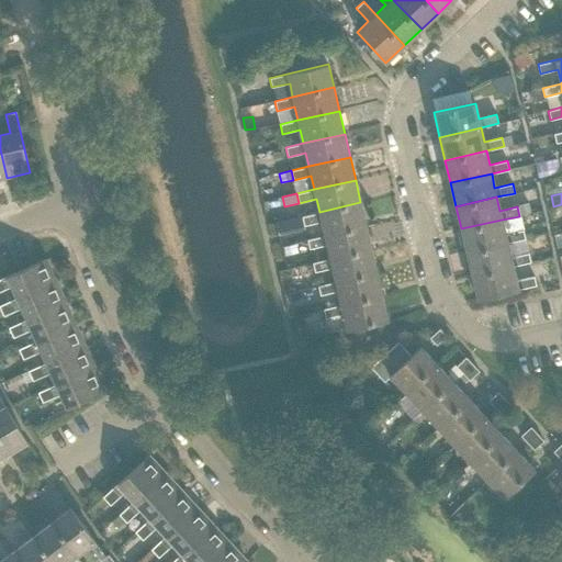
[(325,235),(366,226),(360,202),(319,212),(302,216),(304,226),(322,222),(325,235)]
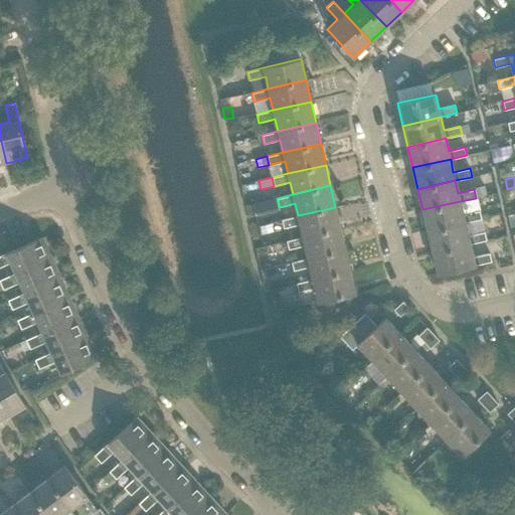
[(484,185),(474,188),(474,189),(476,198),(487,195),(484,185)]
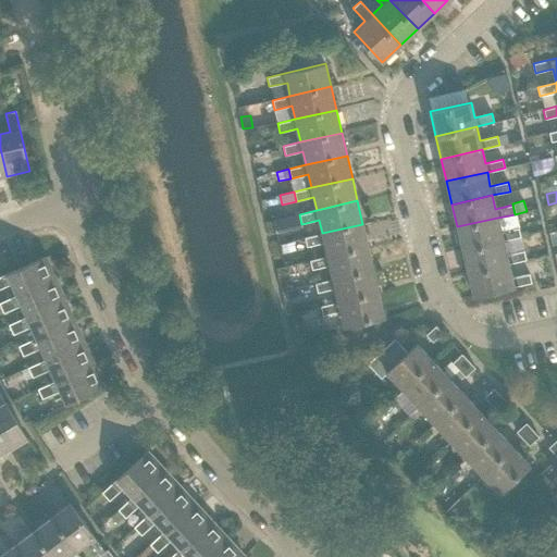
[(286,218),(273,220),(276,233),(289,231),(286,218)]
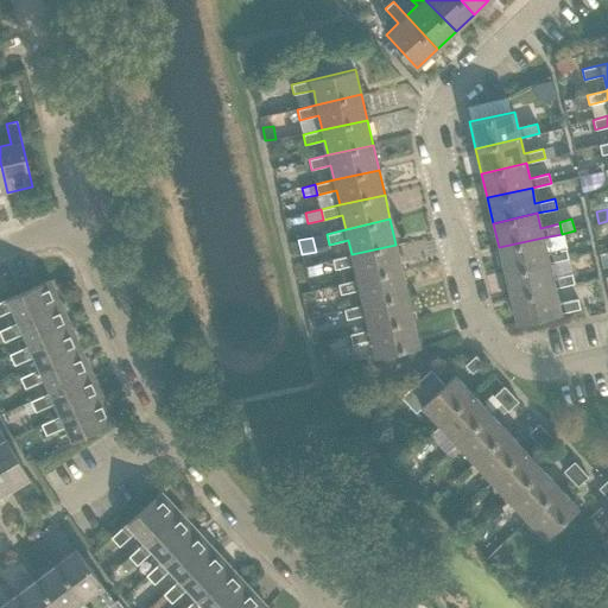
[(505,273),(549,263),(568,259),(565,248),(546,253),(543,238),(499,247),(505,273)]
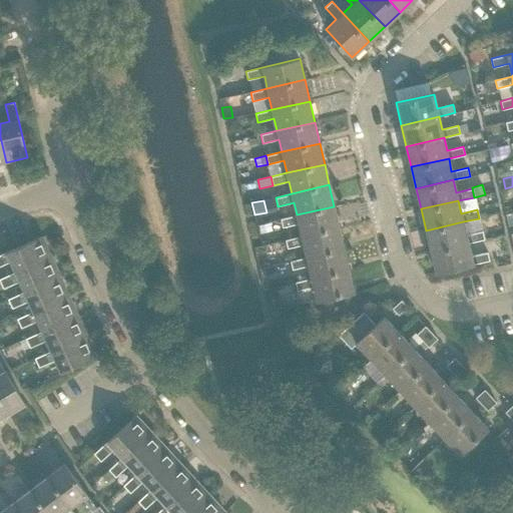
[(302,236),(339,227),(334,206),(297,214),(281,218),(283,227),(299,223),(302,236)]
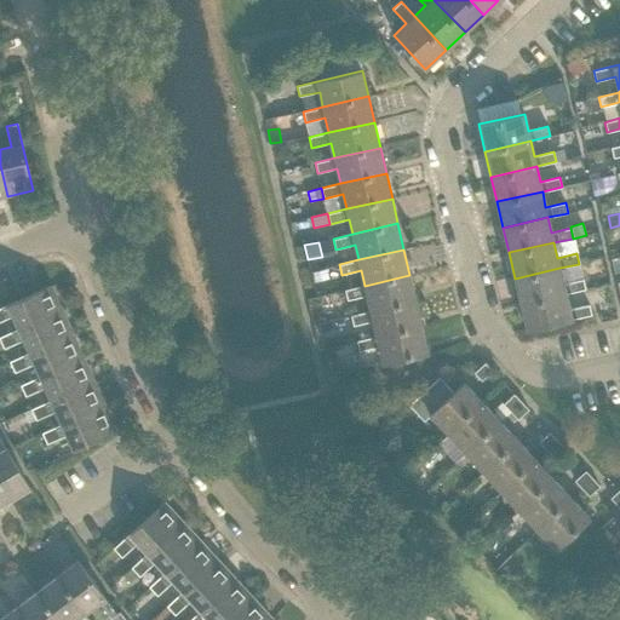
[(521,304),(566,293),(585,290),(583,279),(563,283),(560,268),(515,279),(521,304)]
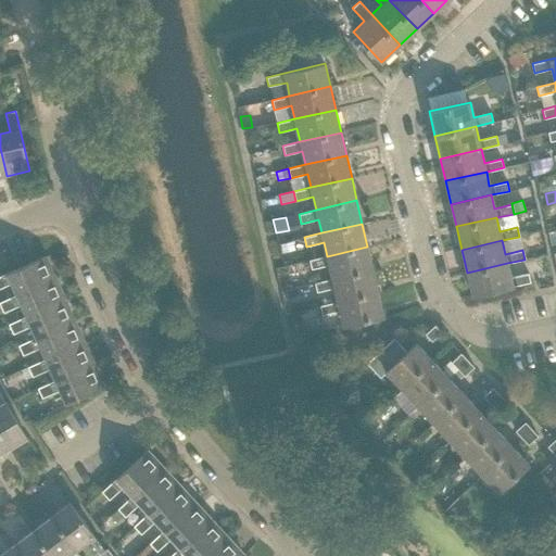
[(332,279),(373,270),(367,247),(327,256),(310,260),(312,269),(329,265),(332,279)]
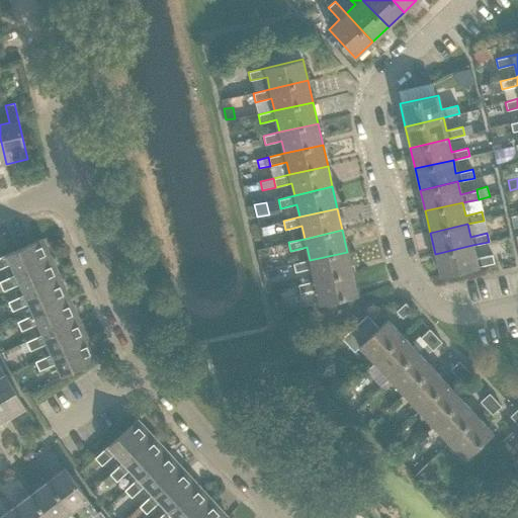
[(15,274),(51,259),(42,239),(0,257),(0,268),(11,263),(15,274)]
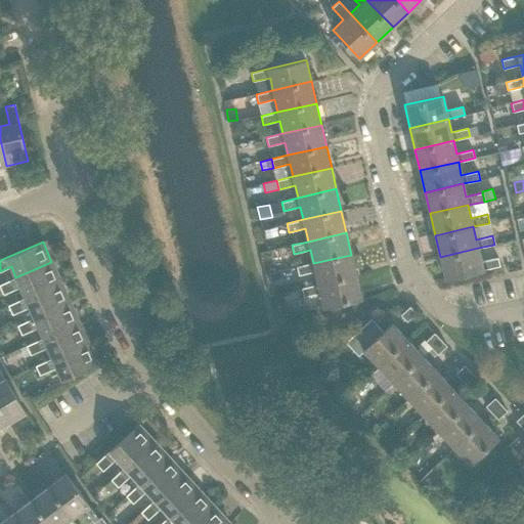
[(478,248),(440,257),(445,278),(499,266),(497,257),(481,261),(478,248)]
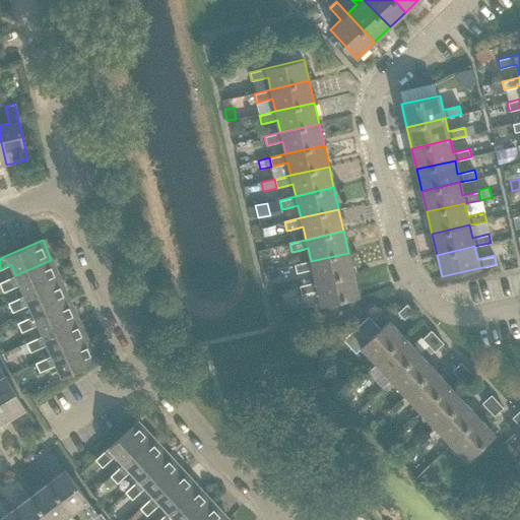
[(316,282),(353,274),(348,253),(311,261),(294,264),(296,273),(313,269),(316,282)]
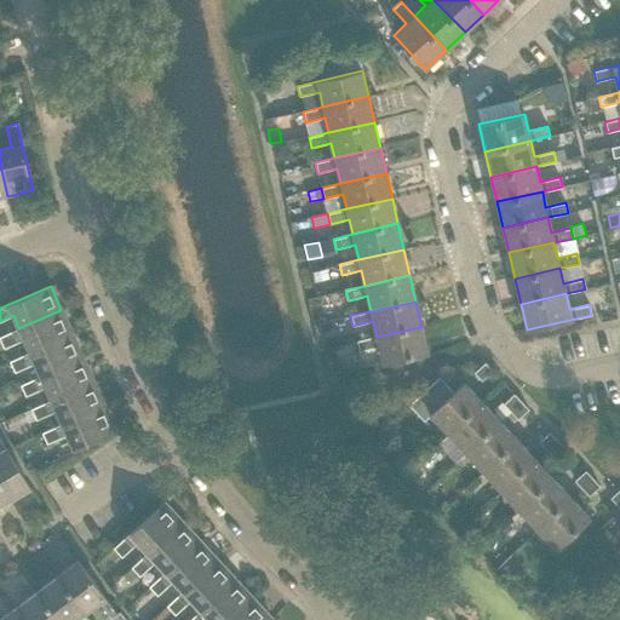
[(29,352),(72,333),(61,310),(18,328),(0,337),(0,339),(4,348),(23,339),(29,352)]
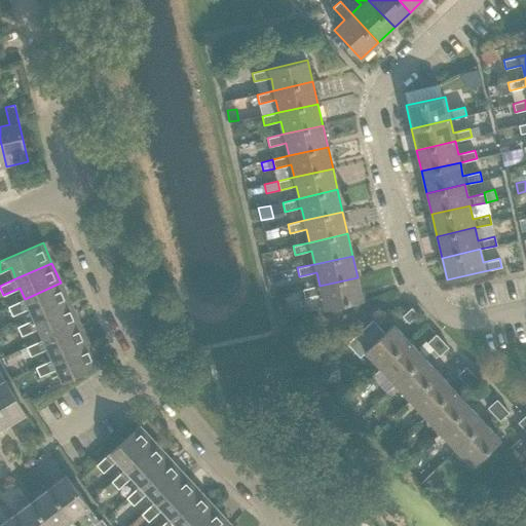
[(358,277),(320,286),(302,290),(304,298),(322,294),(325,308),(363,299),(358,277)]
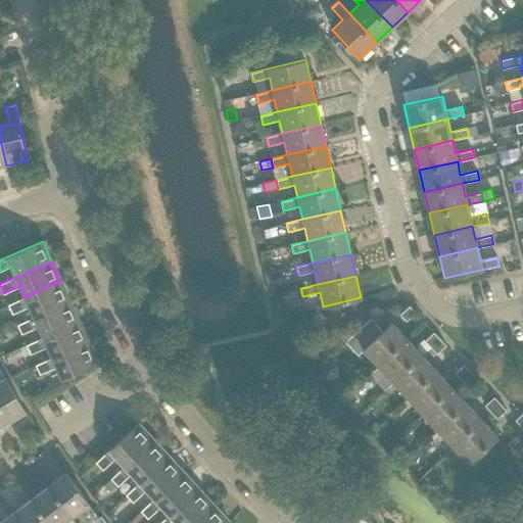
[(34,318),(69,301),(60,281),(25,297),(8,304),(12,314),(29,306),(34,318)]
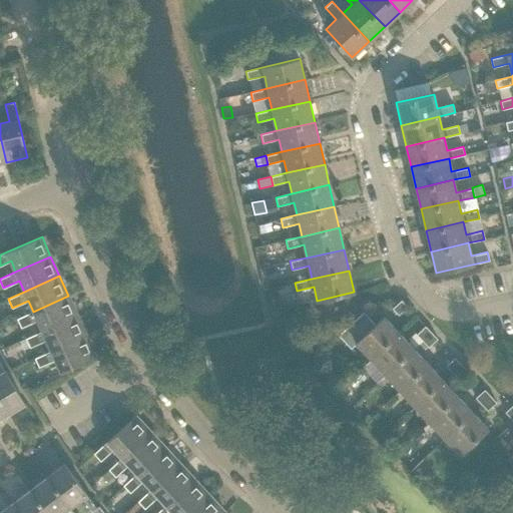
[(42,332),(77,316),(68,296),(33,312),(17,319),(21,328),(37,321),(42,332)]
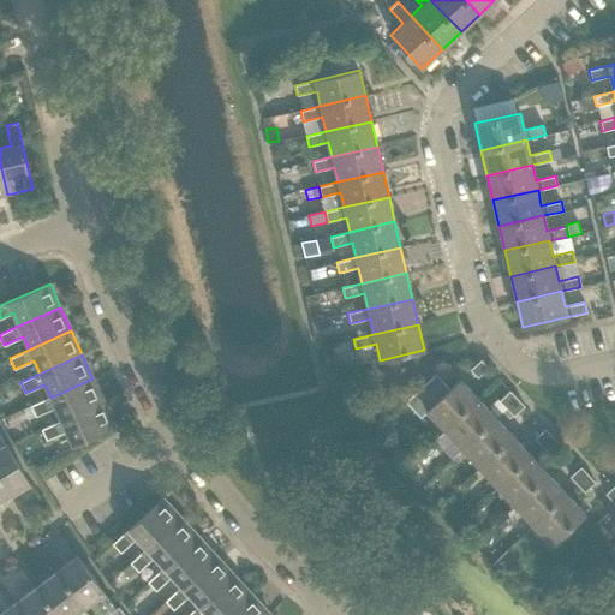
[(477,377),(488,368),(481,359),(470,370),(477,377)]
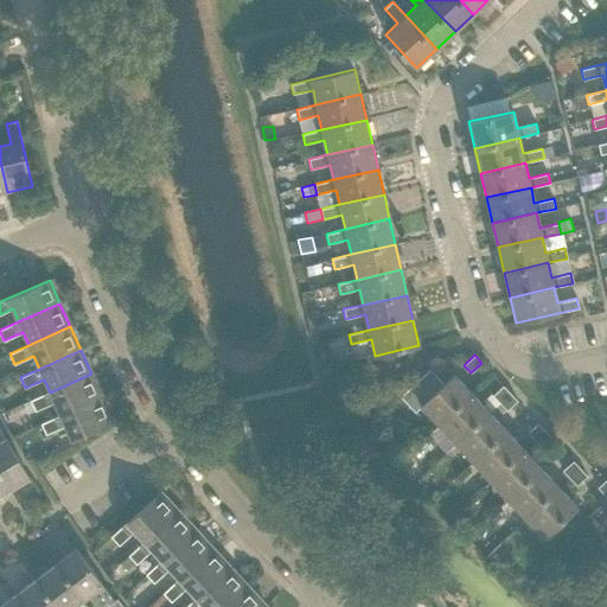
[(421,406),(443,384),(430,369),(401,396),(415,413),(421,407),(421,406)]
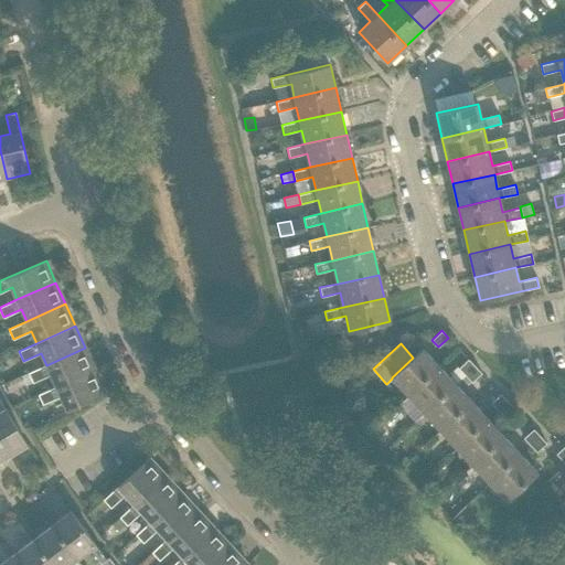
[(56,386),(95,369),(85,348),(46,365),(29,373),(33,382),(33,383),(51,374),(56,386)]
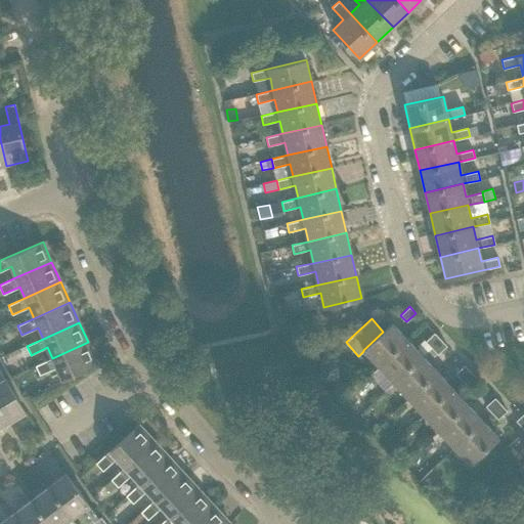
[(379,366),(407,340),(392,323),(383,332),(363,350),(363,351),(379,366)]
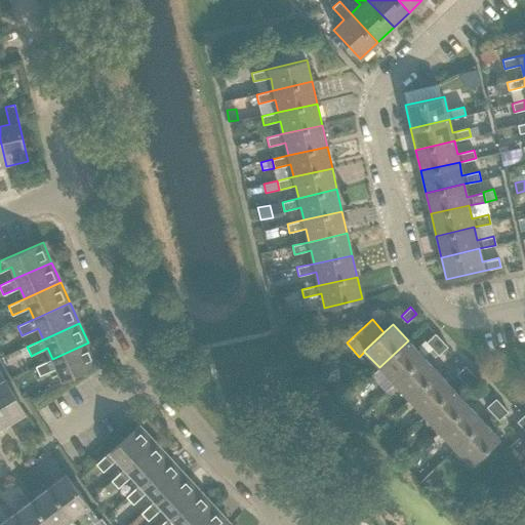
[(432,349),(441,340),(435,333),(427,341),(432,349)]
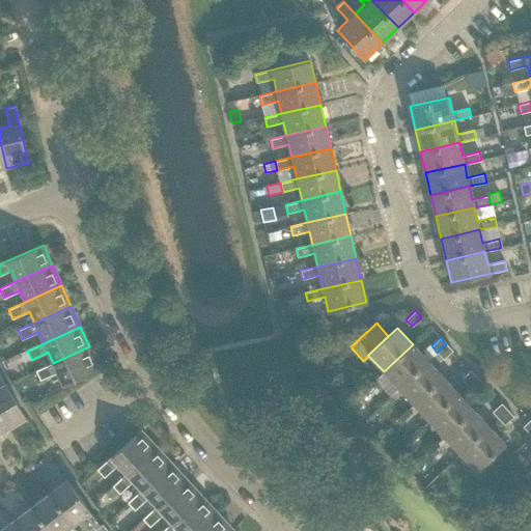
[(399,388),(428,361),(413,344),(384,371),(399,388)]
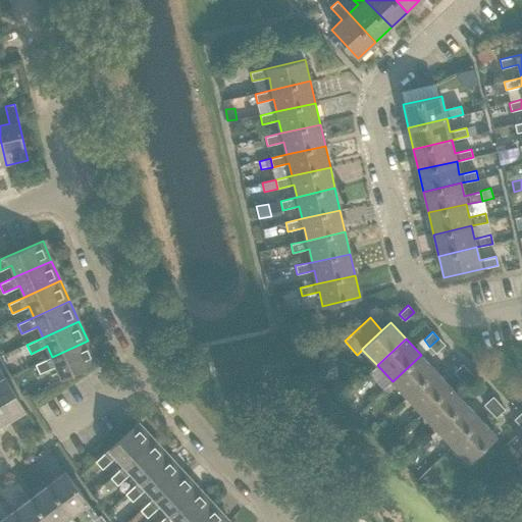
[(438,338),(429,347),(435,353),(445,345),(438,338)]
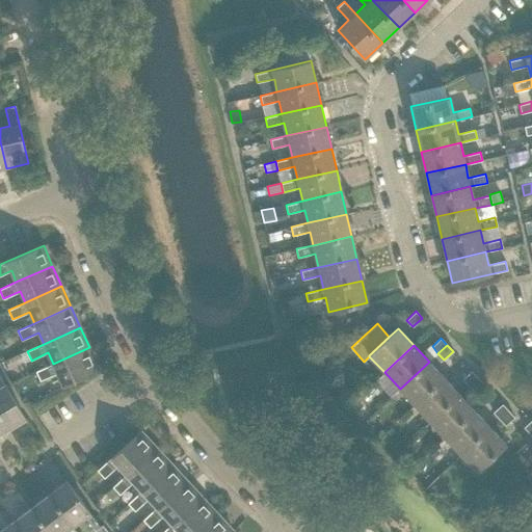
[(89,347),(53,364),(36,371),(41,380),(57,373),(63,386),(100,370),(89,347)]
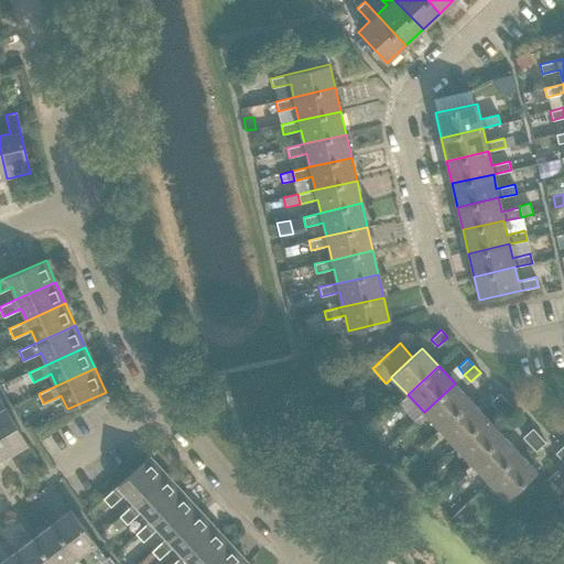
[(29,372),(21,376),(25,384),(33,381),(29,372)]
